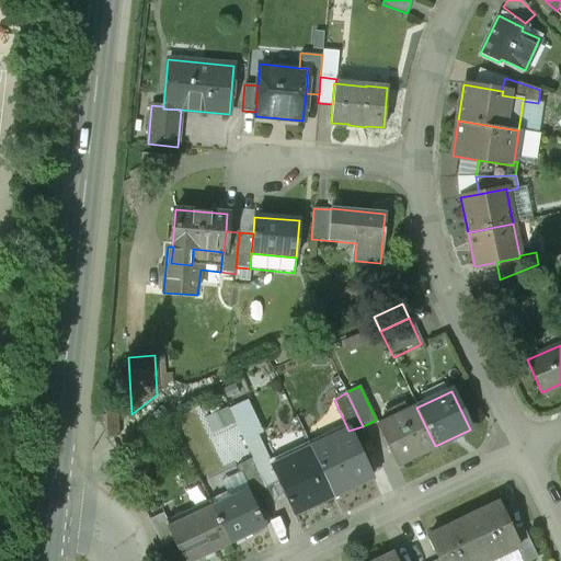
[(278,484),(271,467),(272,467),(258,436),(262,434),(245,400),(228,408),(252,459),(266,490),(278,484)]
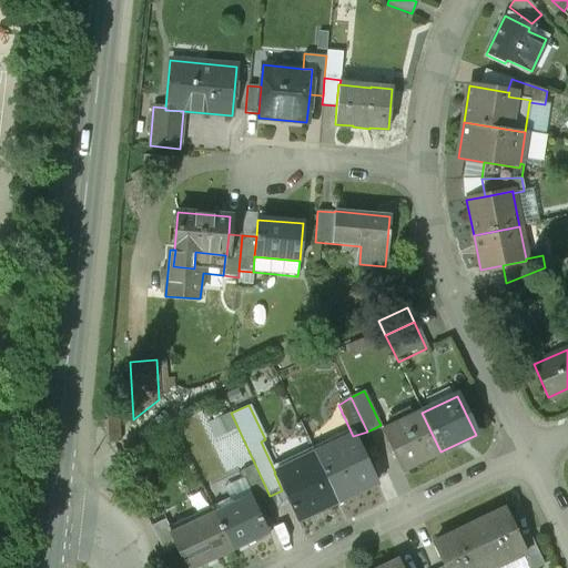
[(422,413),(382,432),(401,472),(440,452),(422,413)]
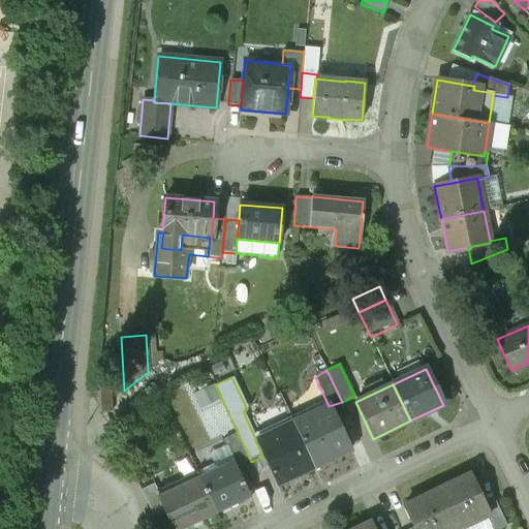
[(101,391),(102,413),(113,412),(112,390),(101,391)]
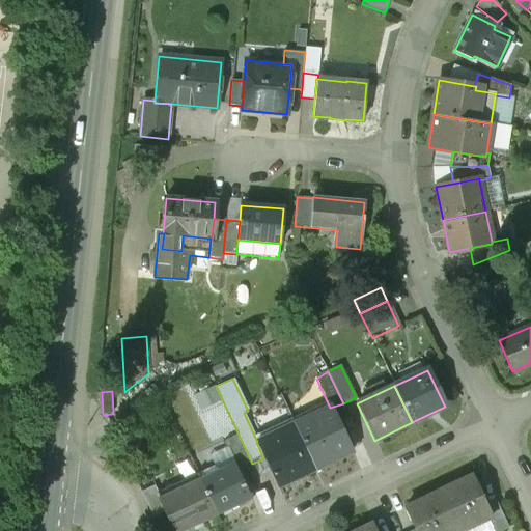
[(330,408),(294,424),(314,469),(351,451),(330,408)]
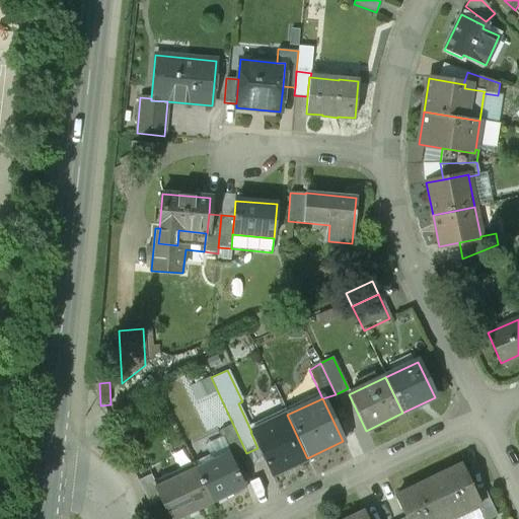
[(251,432),(250,432),(257,448),(271,475),(307,458),(287,415),(251,432)]
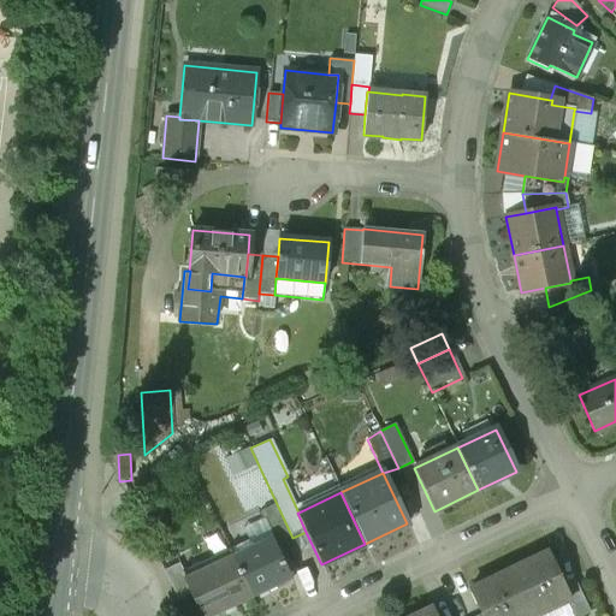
[(276,545),(292,538),(277,504),(260,513),(271,537),(276,545)]
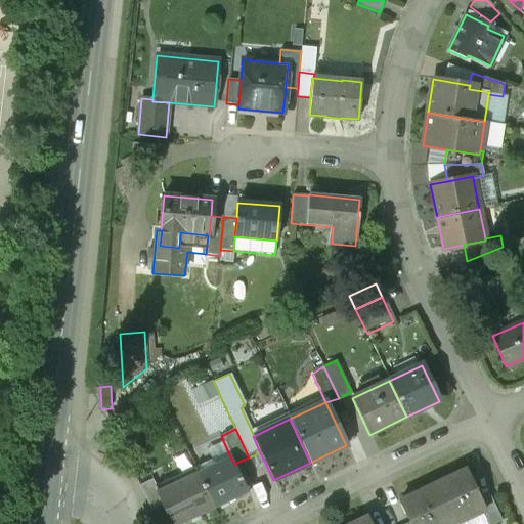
[(230,456),(198,472),(214,509),(248,492),(234,464),(230,456)]
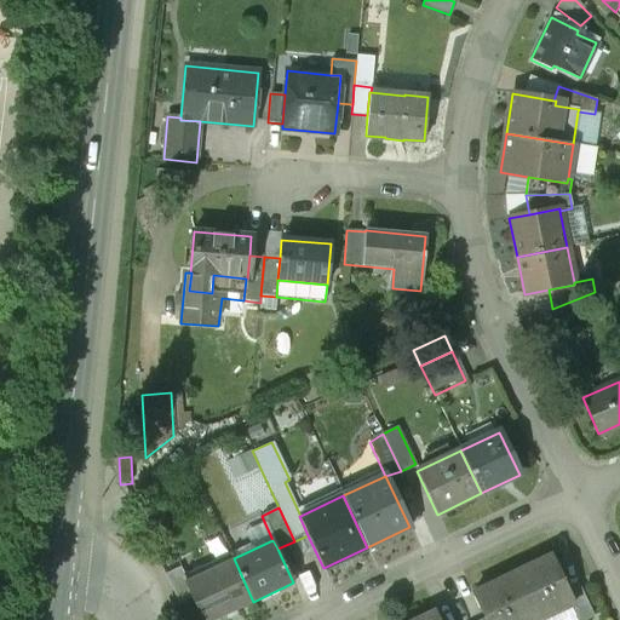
[(551,556),(512,575),(533,619),(569,601),(561,584),(563,583),(551,556)]
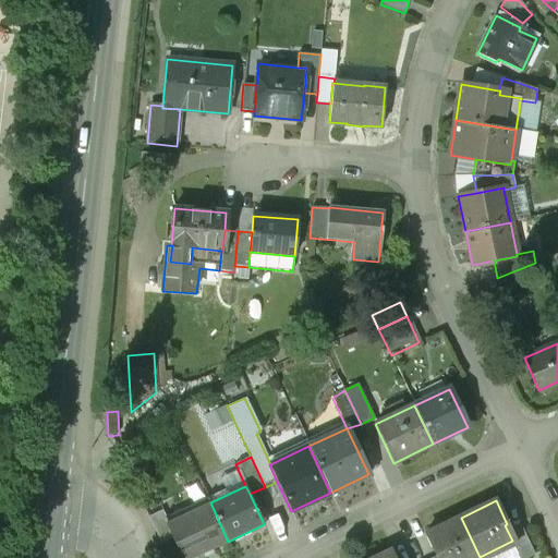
[(168,522),(167,523),(173,537),(182,557),(192,557),(228,542),(210,502),(168,522)]
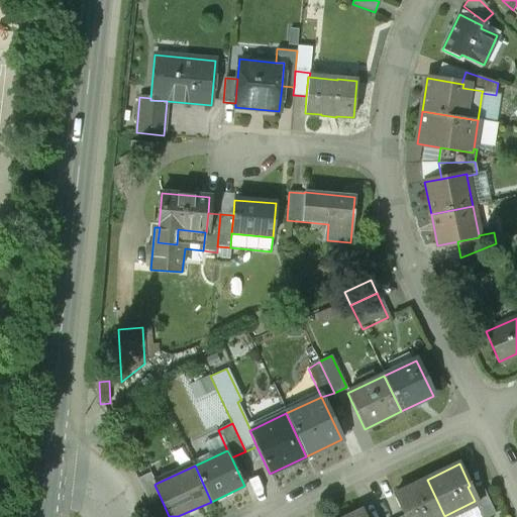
[(161,498),(154,485),(156,484),(150,473),(137,479),(148,504),(161,498)]
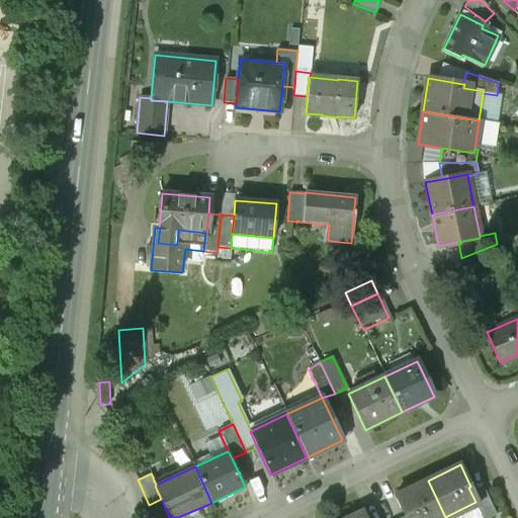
[(428,481),(395,496),(405,516),(405,517),(441,517),(445,517),(428,481)]
